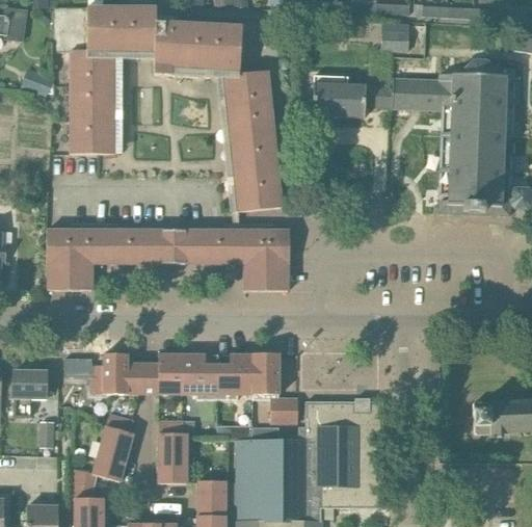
[(299,0),(299,7),(326,8),(326,0),(299,0)]
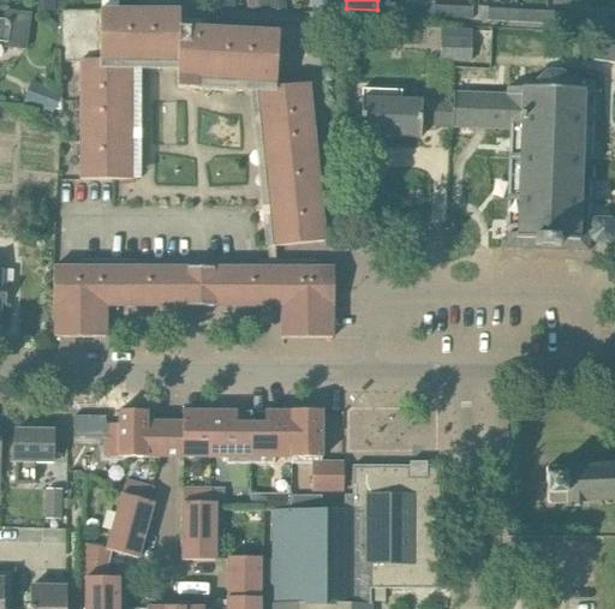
[(377,0),(377,10),(405,12),(406,0),(377,0)]
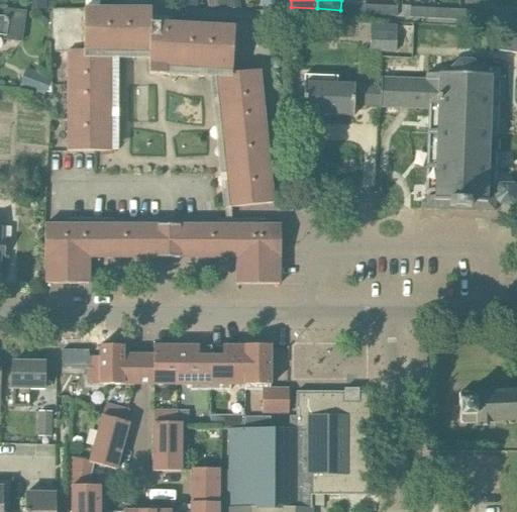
[(340,10),(366,11),(366,0),(341,0),(340,10)]
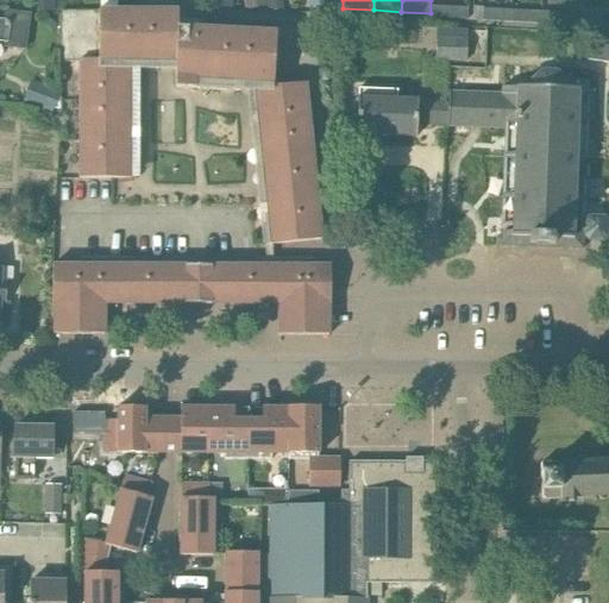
[(431,0),(431,13),(468,14),(469,2),(431,0)]
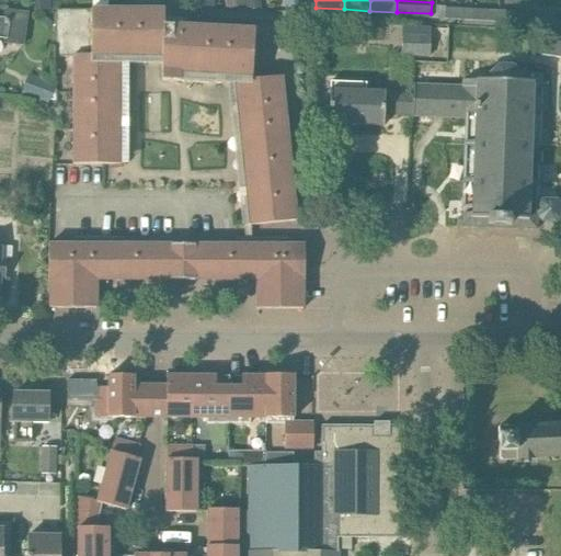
[(444,2),(437,2),(436,14),(472,16),(473,4),(445,3),(444,2)]
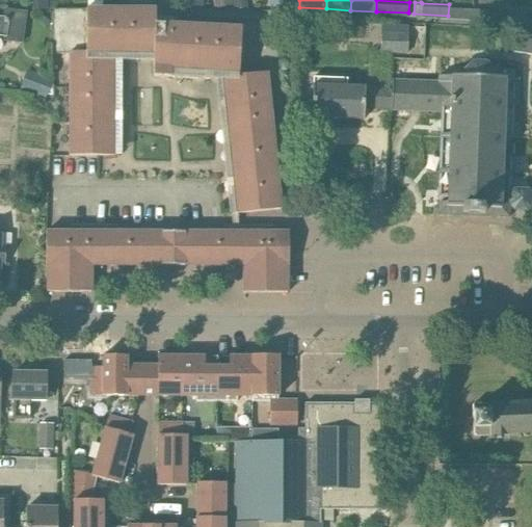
[(448,16),(475,18),(475,6),(449,4),(448,16)]
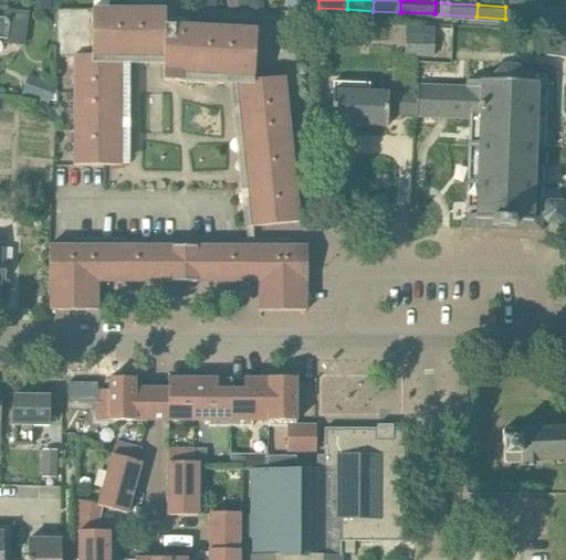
[(0,16),(0,33),(6,34),(6,39),(22,42),(28,10),(6,7),(4,17),(0,16)]
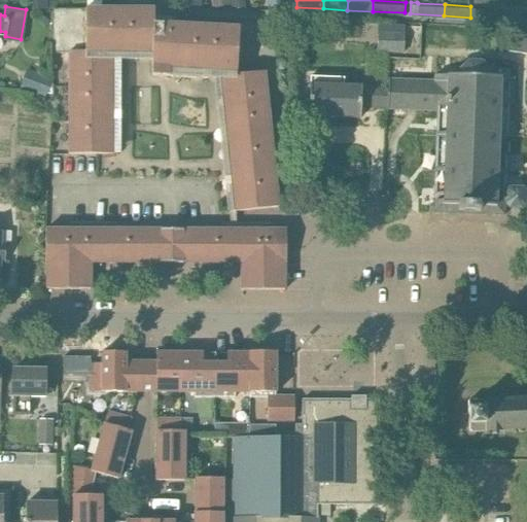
[(55,6),(54,50),(70,50),(70,151),(98,151),(114,151),(114,57),(114,50),(153,50),(153,57),(153,63),(153,72),(170,73),(216,75),(222,75),(236,208),(280,204),(266,68),(238,72),(238,61),(240,26),(155,21),(155,7),(76,6),(64,6),(63,6),(55,6)]
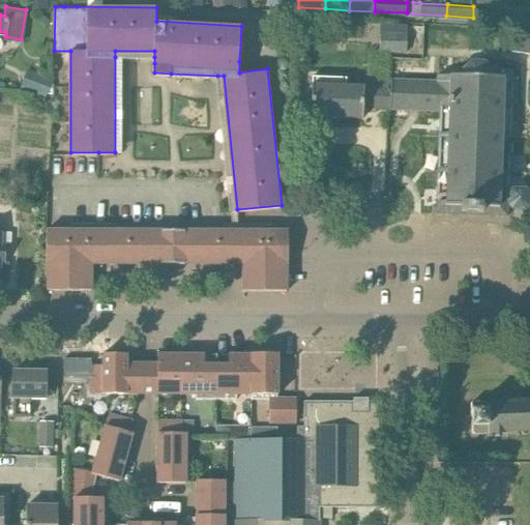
[(473,6),(473,18),(499,20),(500,7),(473,6)]
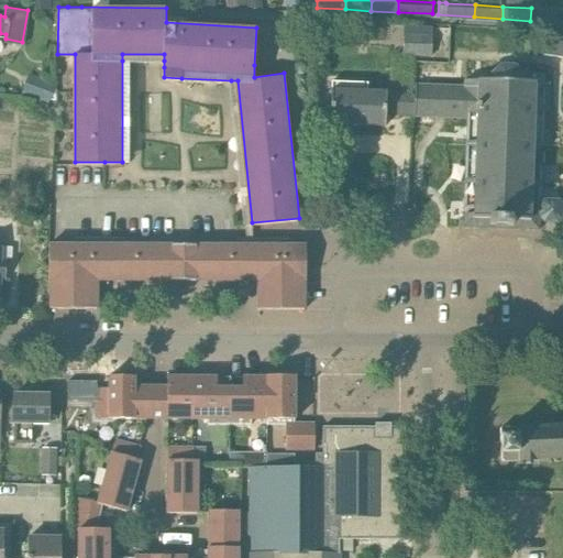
[(562,23),(562,10),(531,8),(530,21),(562,23)]
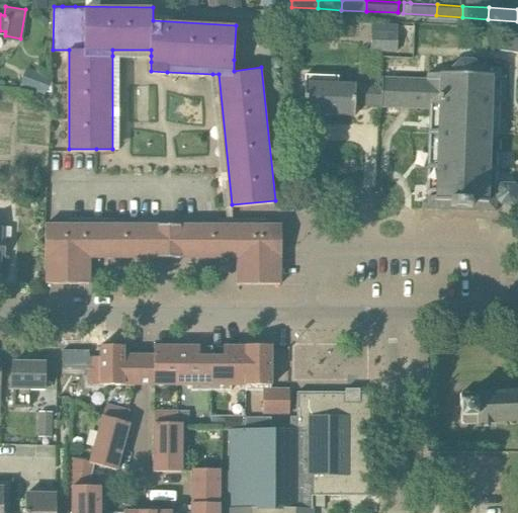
[(371,26),(370,47),(397,48),(398,27),(371,26)]
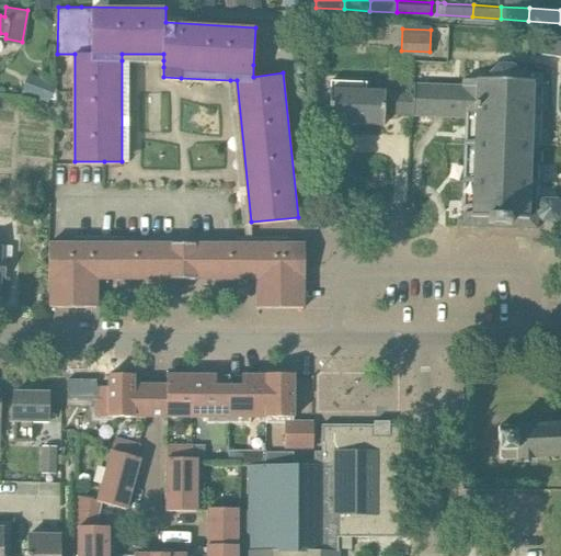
[(414,81),(413,91),(413,111),(412,111),(412,112),(467,114),(464,222),(538,225),(538,214),(542,218),(556,219),(560,213),(560,201),(558,196),(544,196),(539,201),(539,180),(545,180),(545,165),(540,165),(541,143),(546,143),(547,127),(541,126),(542,108),(547,108),(548,81),(523,80),(524,74),(514,64),(500,63),(491,71),(490,79),(465,78),(464,84),(414,81)]
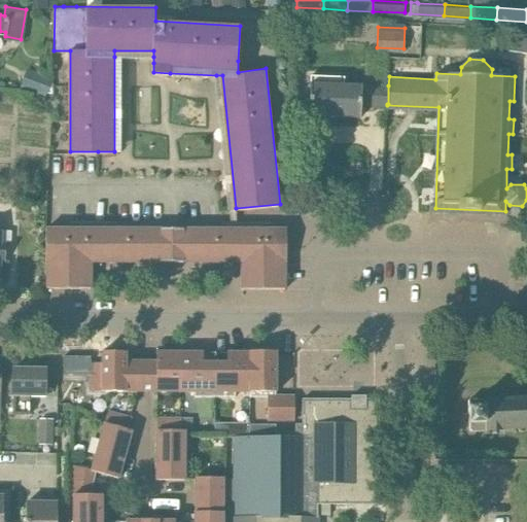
[(31,87),(44,91),(49,74),(36,70),(31,87)]
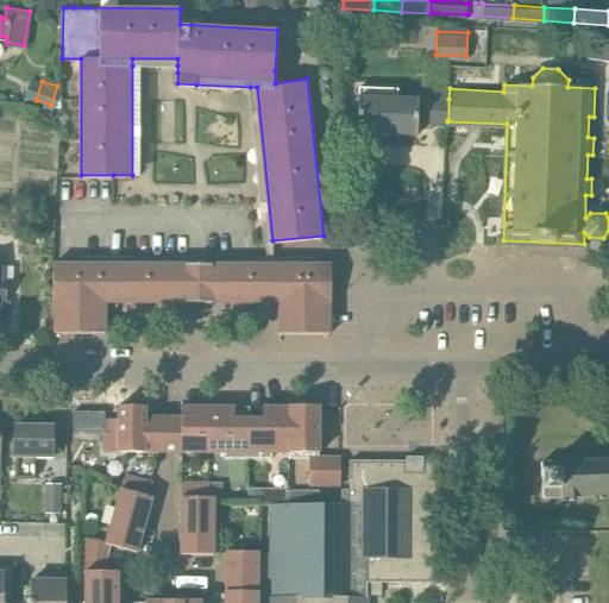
[(359,86),(358,129),(418,132),(418,119),(447,120),(449,120),(449,99),(400,96),(400,87),(359,86)]
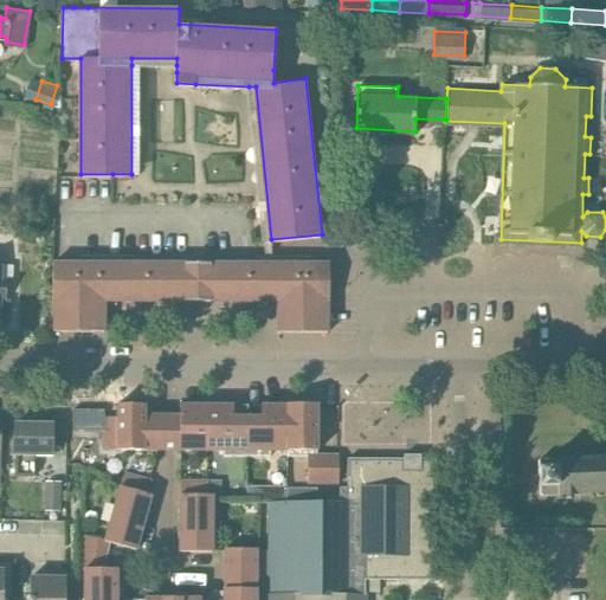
[(329,260),(188,259),(53,259),(53,298),(55,298),(55,328),(104,328),(105,298),(277,298),(277,329),(328,329),(328,298),(329,298),(329,260)]
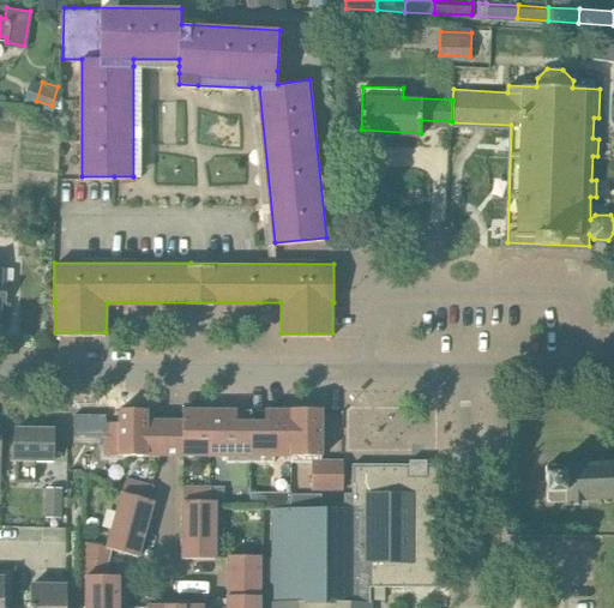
[(312,486),(344,486),(344,457),(323,457),(323,407),(292,405),(292,407),(293,407),(293,453),(292,453),(292,459),(312,459),(312,486)]
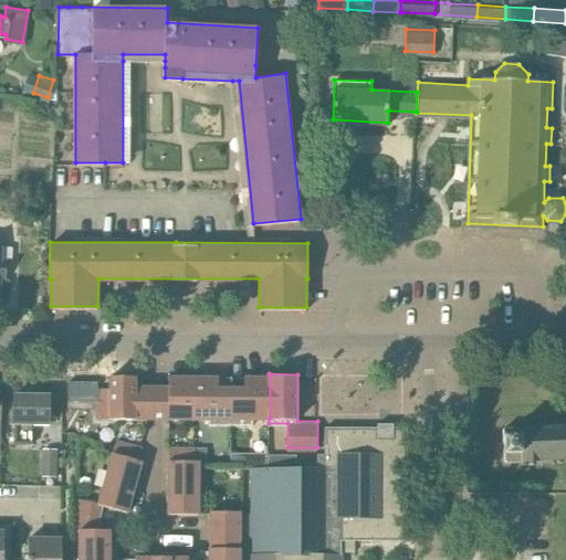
[(112,416),(149,418),(149,384),(136,384),(136,374),(112,374),(112,388),(97,388),(95,388),(95,398),(95,418),(112,416)]
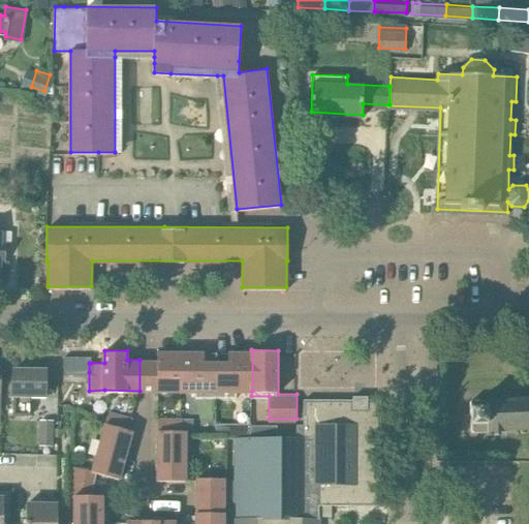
[(158,390),(181,391),(181,350),(158,350),(158,360),(158,390)]
